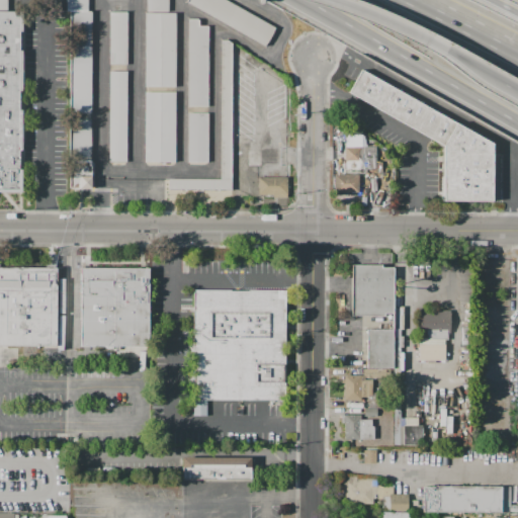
[(0,0),(8,0),(8,11),(0,10),(0,0)]
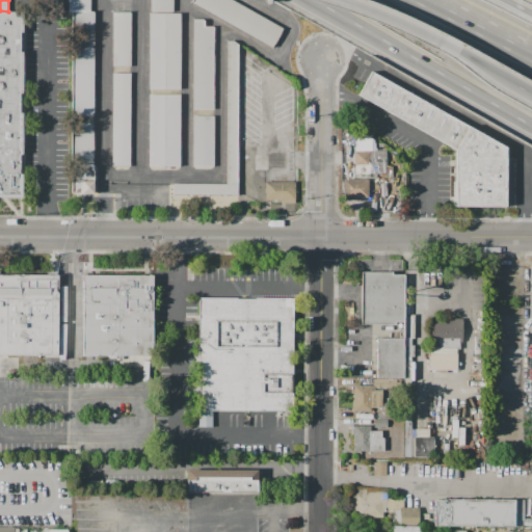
[(68,0),(90,0),(90,12),(95,12),(94,116),(72,116),(72,11),(68,11),(68,0)]
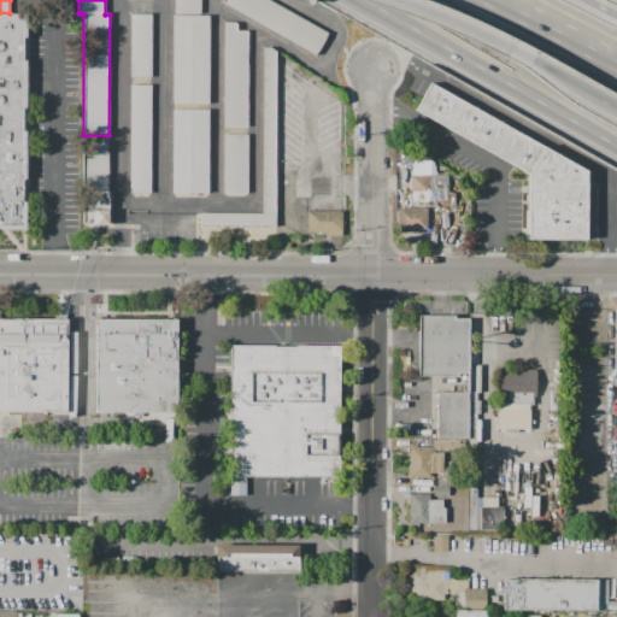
[(176,0),(201,0),(201,16),(209,16),(207,103),(176,103),(176,0)]
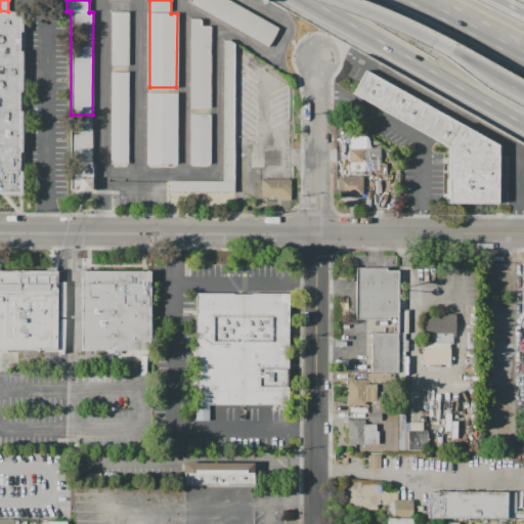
[(190,0),(229,0),(279,27),(268,46),(189,3),(190,0)]
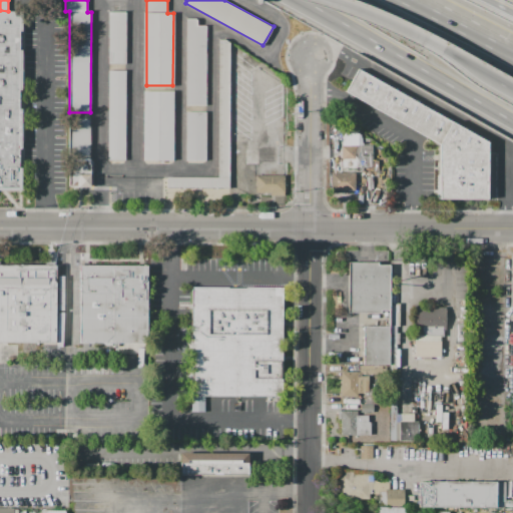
[(109,11),(127,11),(127,66),(108,66),(109,11)]
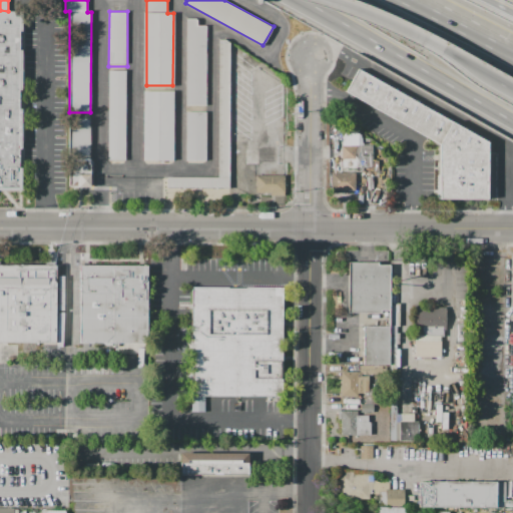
[(0,13),(24,13),(24,190),(0,190),(0,13)]
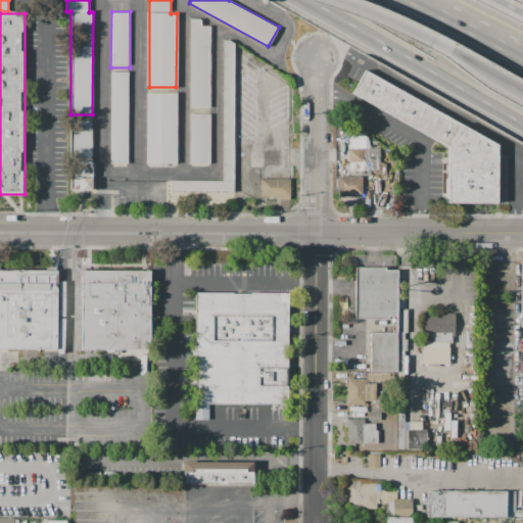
[(191,20),(201,20),(201,27),(211,27),(211,108),(191,108),(191,20)]
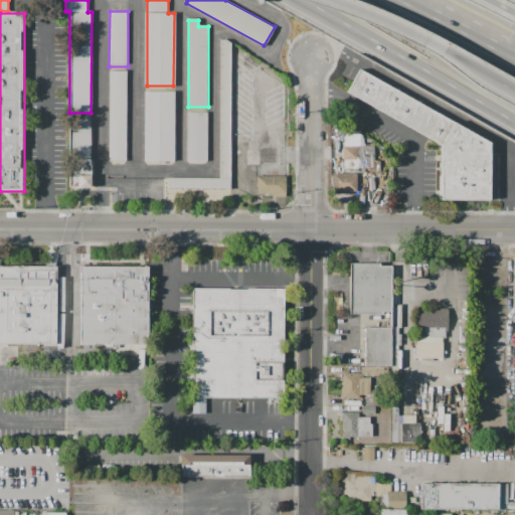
[(220,39),(226,39),(231,43),(231,190),(168,190),(168,179),(220,179),(220,39)]
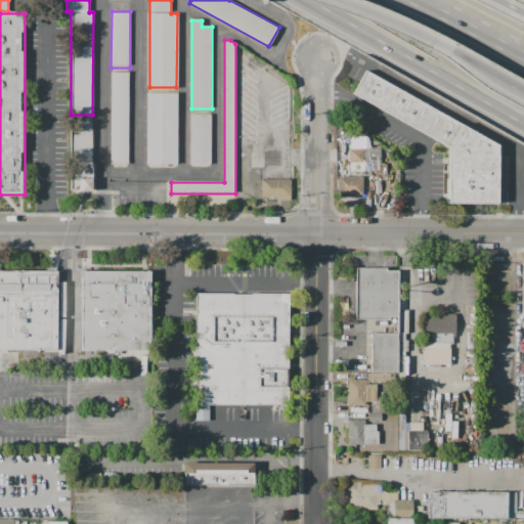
[(367,72),(500,146),(501,205),(451,205),(451,149),(355,95),(367,72)]
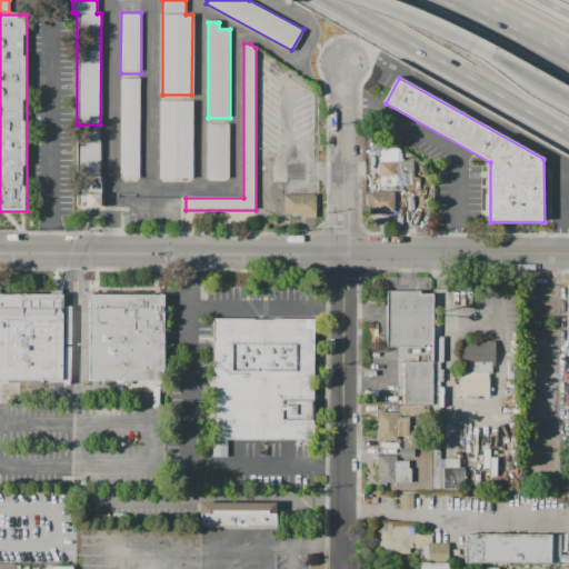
[(121,79),(141,79),(140,179),(121,178),(121,79)]
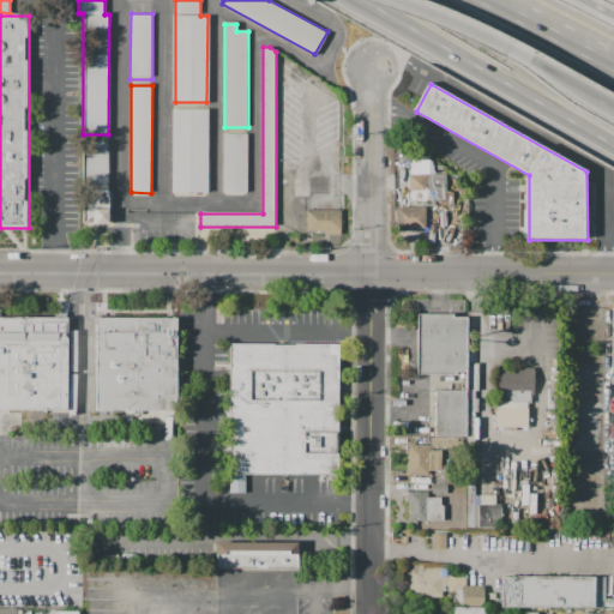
[(173,110),(209,110),(209,193),(173,193),(173,110)]
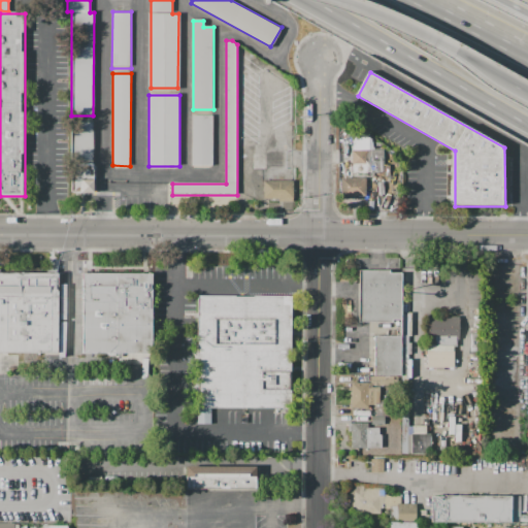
[(192,117),(213,116),(215,167),(193,167),(192,117)]
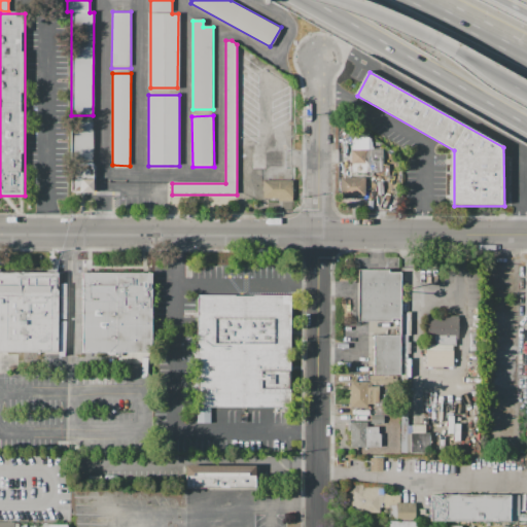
[(245,118),(245,129),(237,129),(237,118),(245,118)]
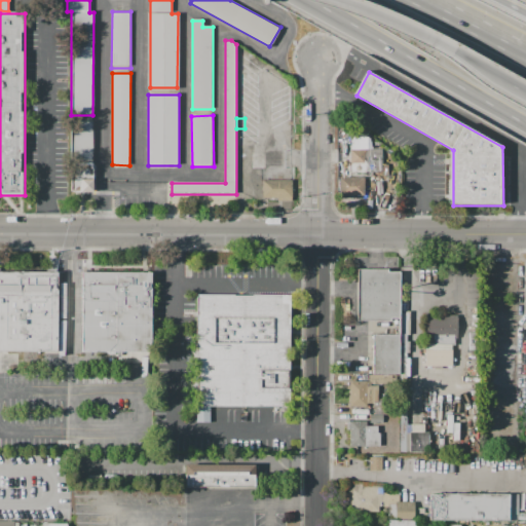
[(71,122),(92,122),(92,191),(71,191),(71,122)]
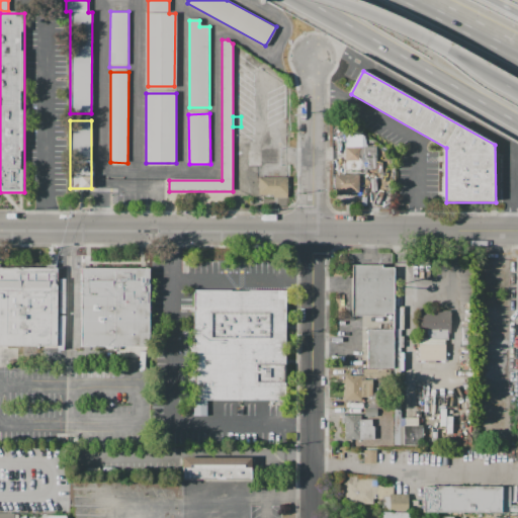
[(346,161),(346,133),(361,133),(367,147),(376,147),(376,161),(346,161)]
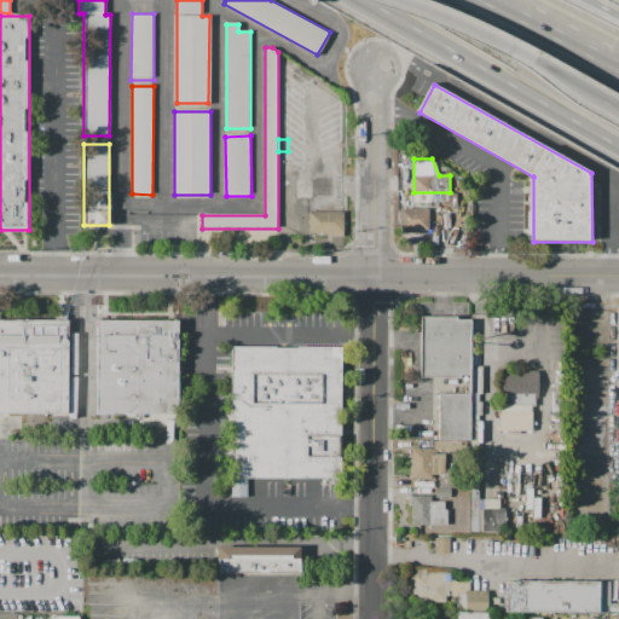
[(314,196),(314,179),(331,179),(331,196),(314,196)]
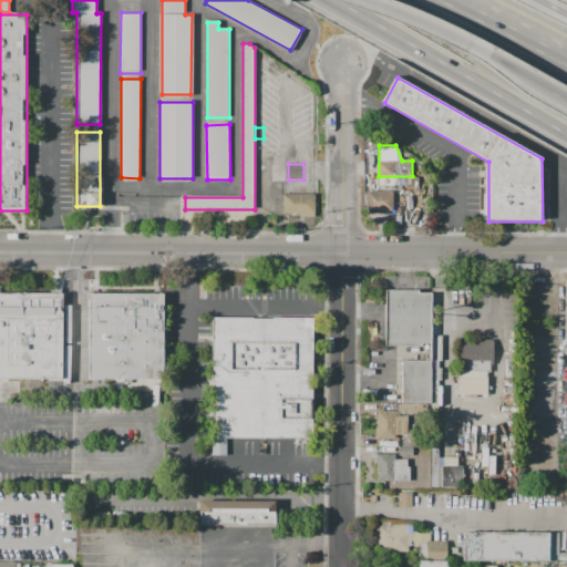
[(367,192),(392,192),(392,209),(367,209),(367,192)]
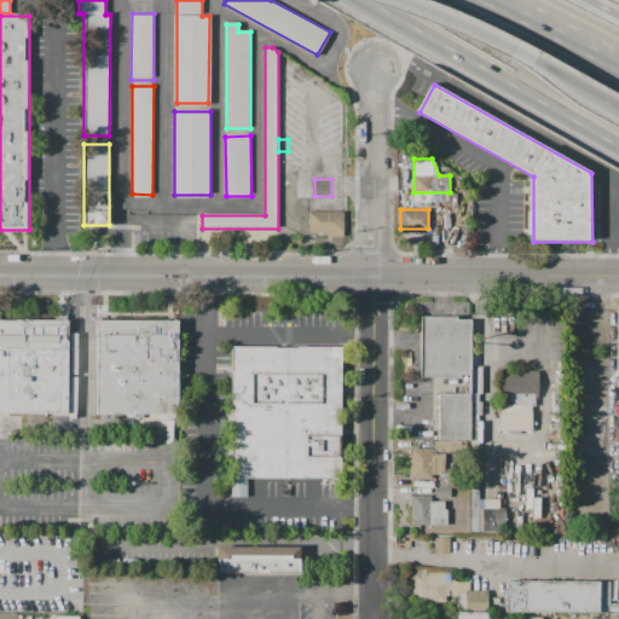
[(310,213),(342,213),(342,236),(327,236),(327,232),(310,232),(310,213)]
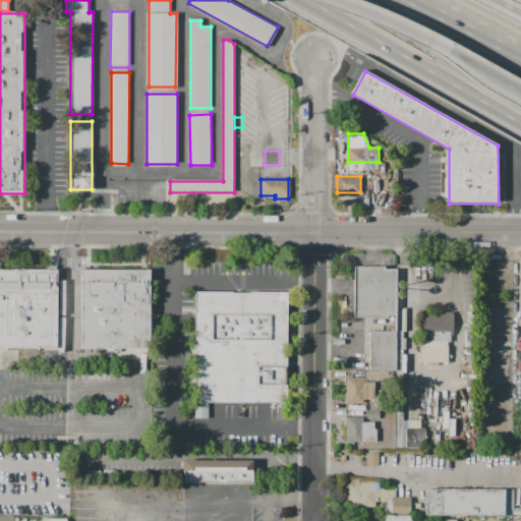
[(353,267),(387,268),(387,271),(398,271),(398,317),(388,317),(388,320),(352,320),(353,267)]
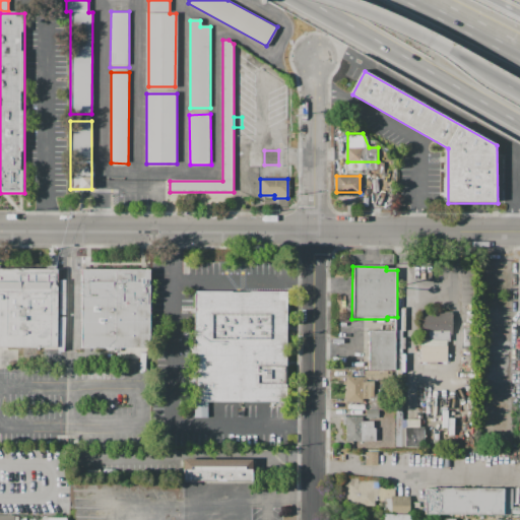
[(0,268),(58,269),(58,349),(0,349),(0,268)]
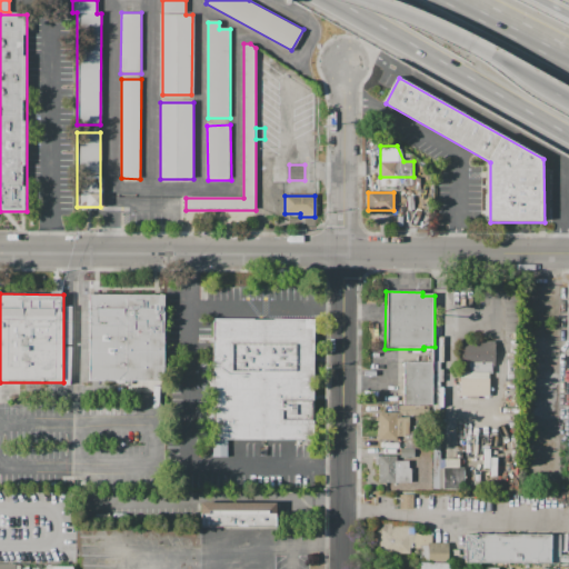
[(89,295),(165,295),(165,382),(89,382),(89,295)]
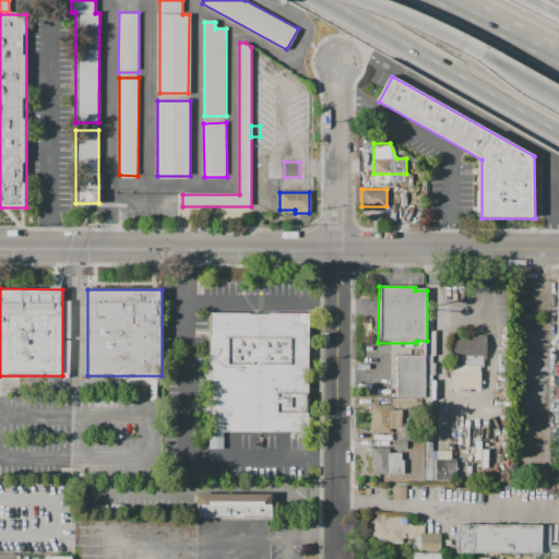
[(207,312),(307,312),(307,432),(207,432),(207,312)]
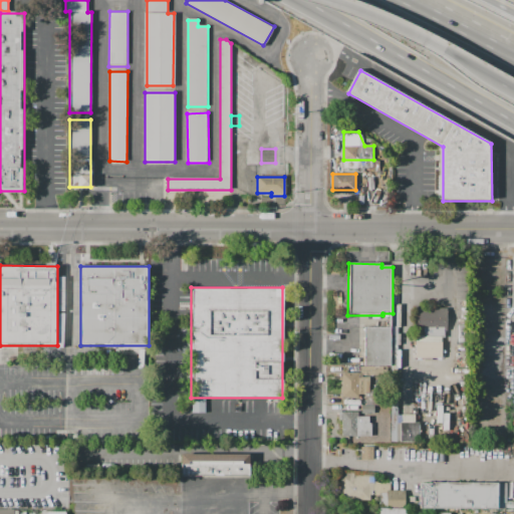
[(415,308),(448,308),(448,333),(443,333),(442,358),(415,358),(415,308)]
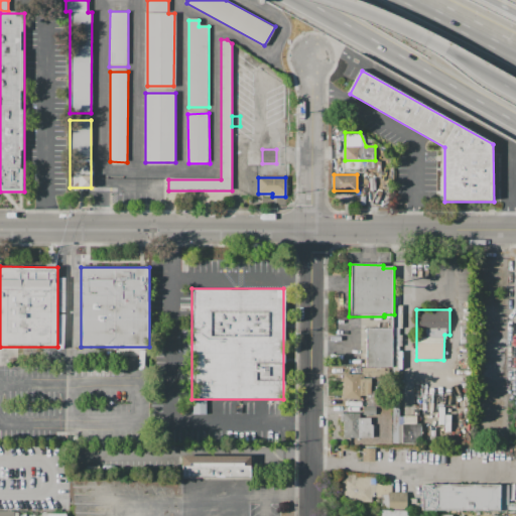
[(365,329),(391,329),(391,368),(365,368),(365,329)]
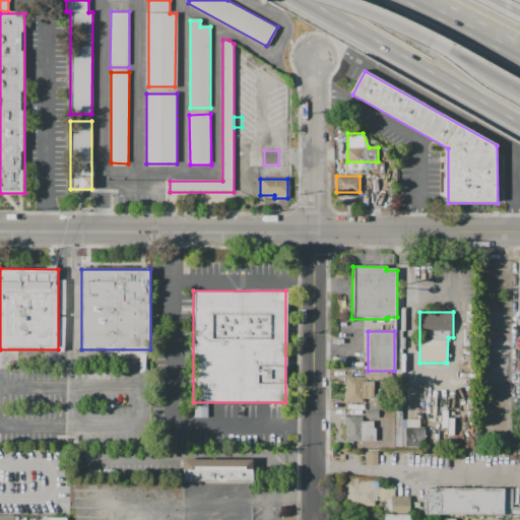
[(345,377),(363,377),(363,381),(373,381),(373,398),(363,398),(363,401),(345,401),(345,377)]
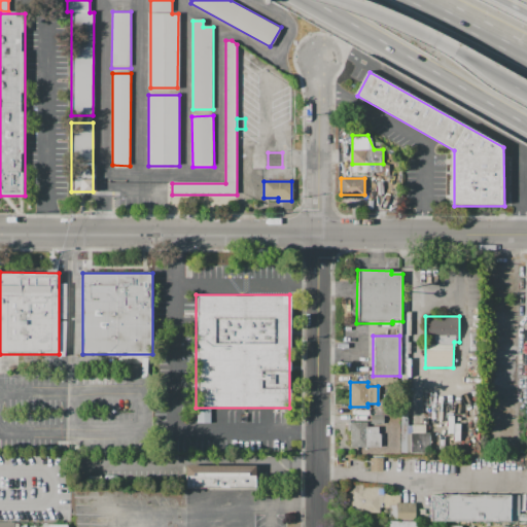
[(384,423),(370,423),(370,415),(384,415),(384,423)]
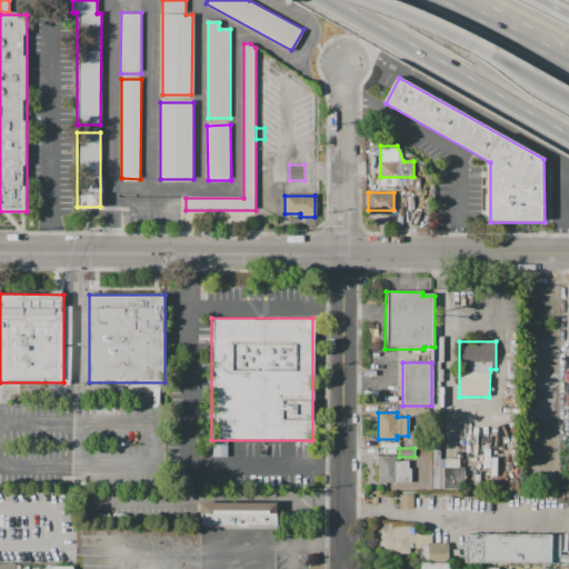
[(378,455),(396,455),(396,460),(408,460),(408,469),(410,469),(410,483),(378,483),(378,455)]
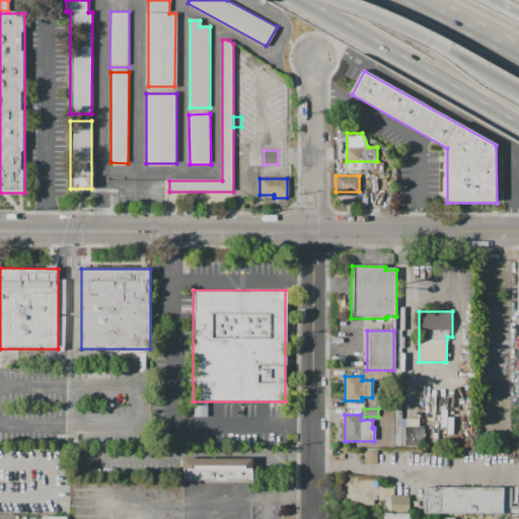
[(404,428),(422,427),(422,446),(404,446),(404,428)]
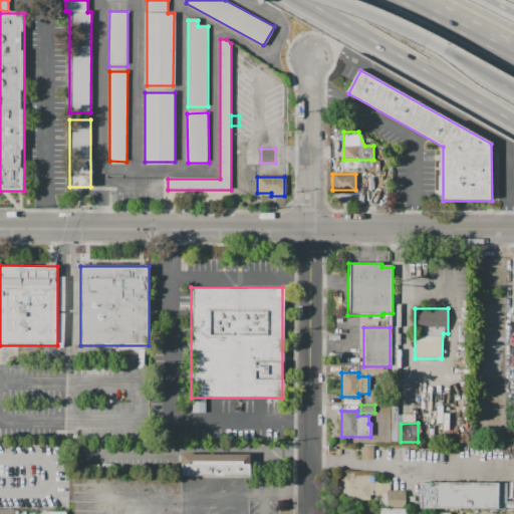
[(360,447),(372,447),(372,461),(360,460),(360,447)]
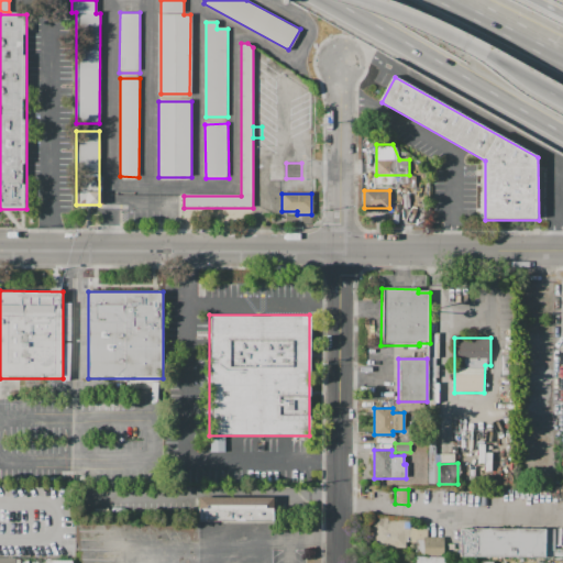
[(199,497),(277,496),(277,522),(199,522),(199,497)]
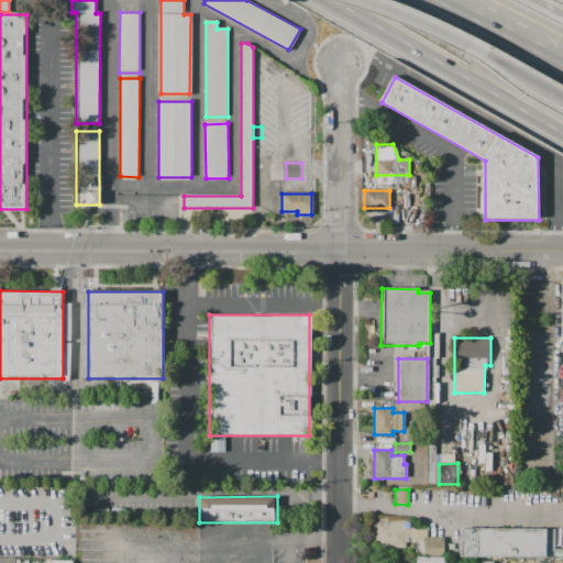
[(375,517),(412,518),(412,549),(375,549),(375,517)]
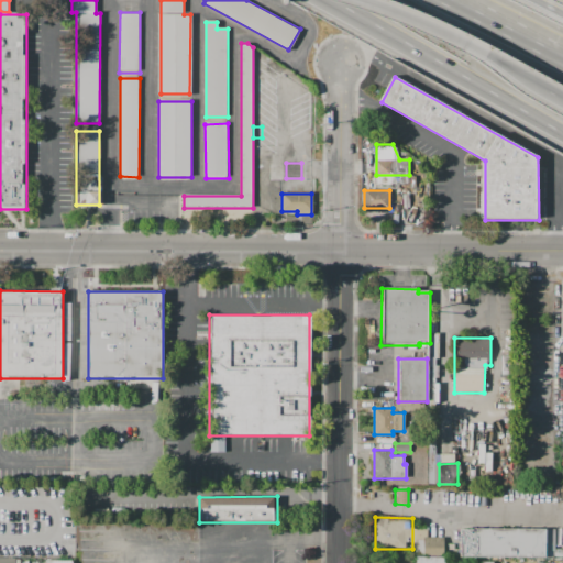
[(463,529),(547,530),(547,558),(463,558),(463,529)]
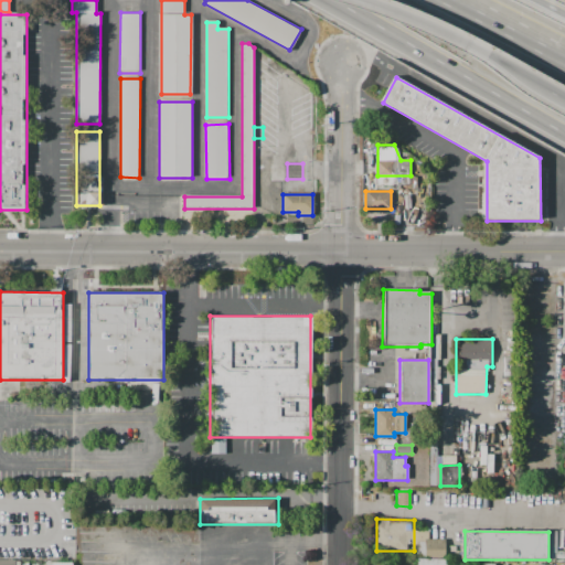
[(425,539),(445,540),(445,558),(425,557),(425,539)]
